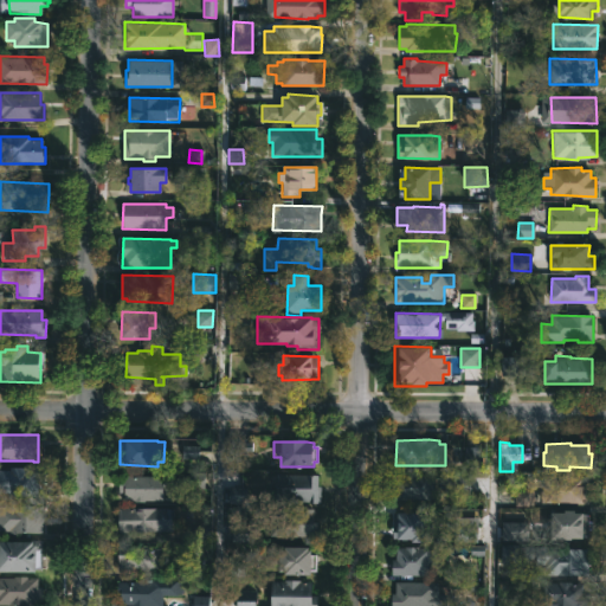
[(199,446),(182,446),(181,458),(199,458),(199,446)]
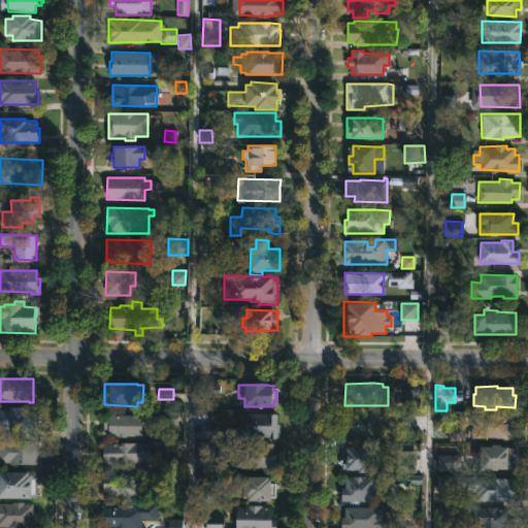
[(419,389),(403,390),(404,407),(420,407),(419,389)]
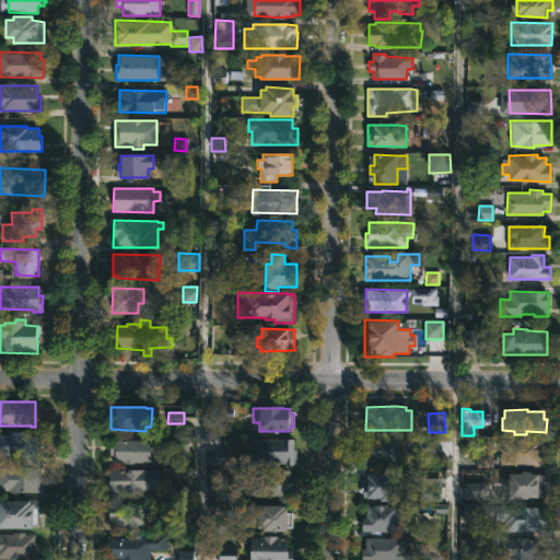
[(28,433),(28,435),(41,436),(41,466),(27,466),(27,459),(10,459),(10,457),(0,455),(0,436),(10,436),(10,433),(28,433)]
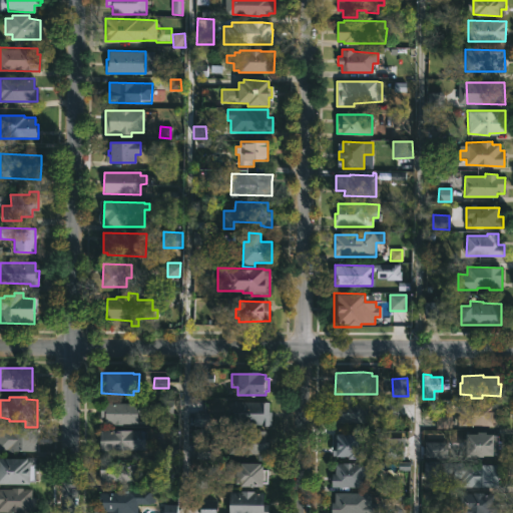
[(172,413),(172,401),(159,401),(159,413),(172,413)]
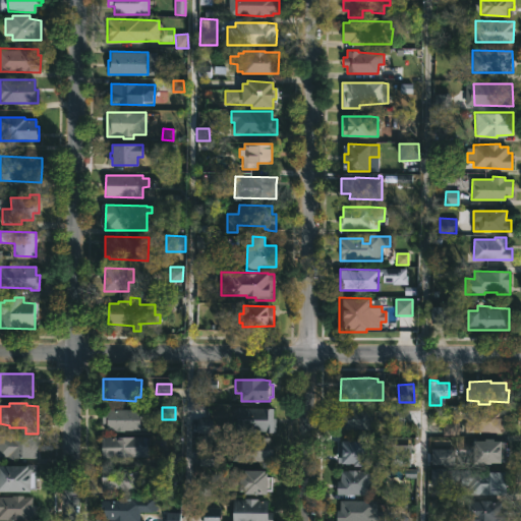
[(276,420),(275,433),(253,431),(252,433),(246,432),(246,435),(238,435),(239,408),(273,409),(273,418),(276,418),(276,420)]
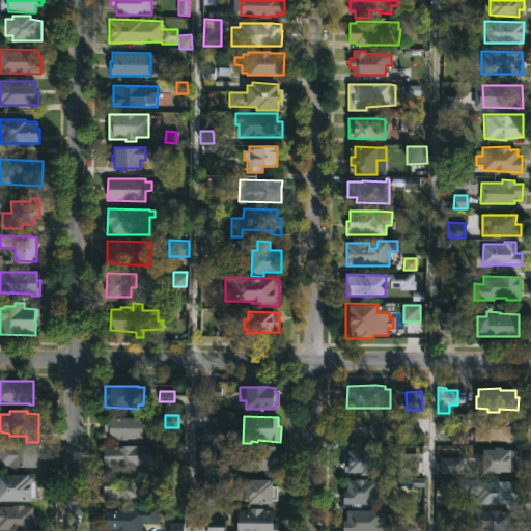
[(379,418),(379,419),(383,419),(383,438),(344,438),(344,417),(379,418)]
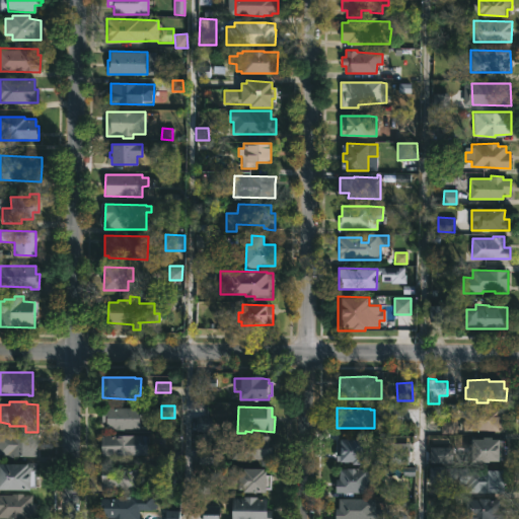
[(506,430),(506,432),(466,432),(466,430),(464,430),(464,421),(466,421),(466,408),(506,409),(506,430)]
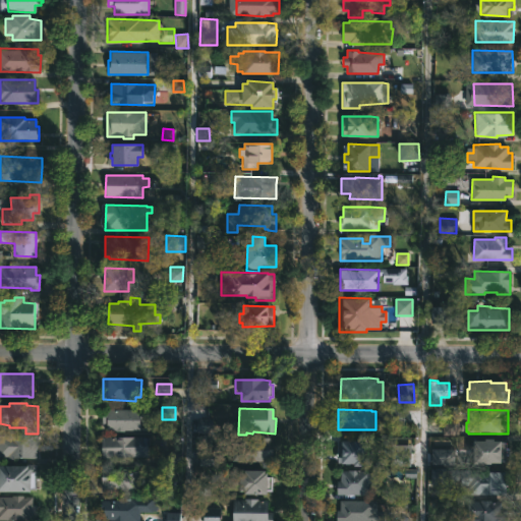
[(139,410),(139,412),(146,412),(145,428),(140,428),(140,430),(123,430),(123,431),(107,430),(107,424),(102,423),(103,410),(139,410)]
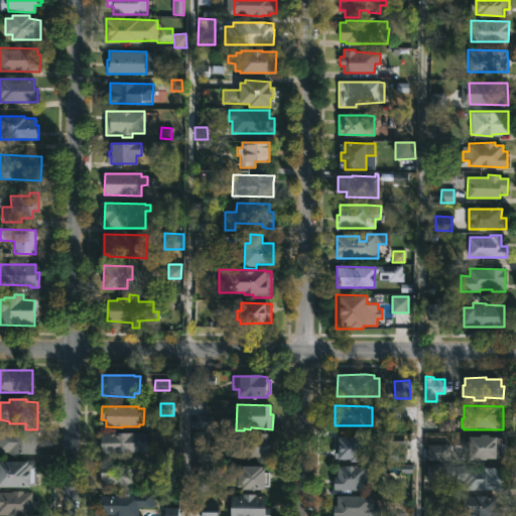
[(436,421),(435,409),(425,409),(426,421),(436,421)]
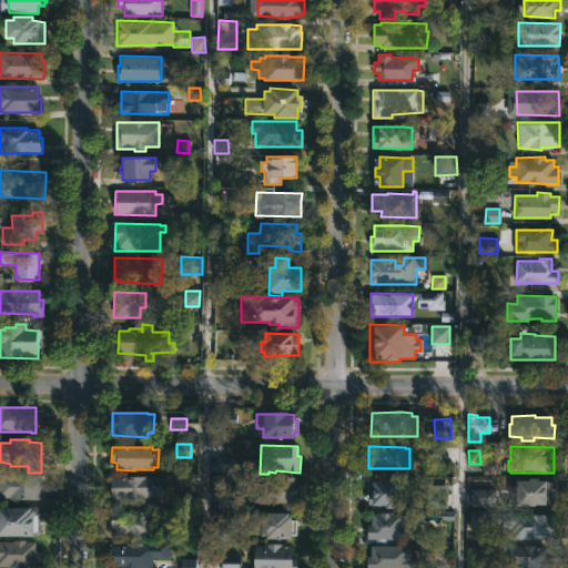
[(214,473),(231,473),(231,457),(213,457),(214,473)]
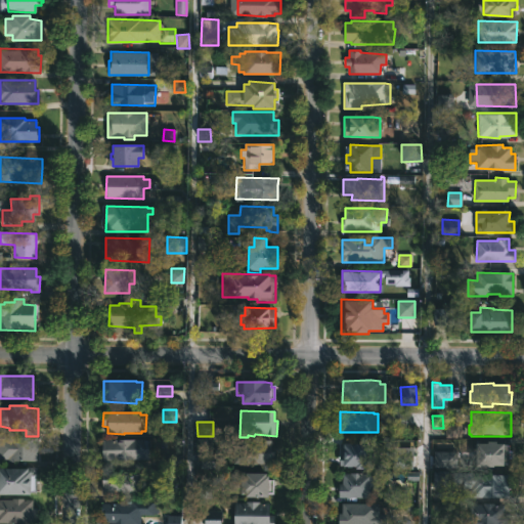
[(444,437),(461,438),(461,425),(445,424),(444,437)]
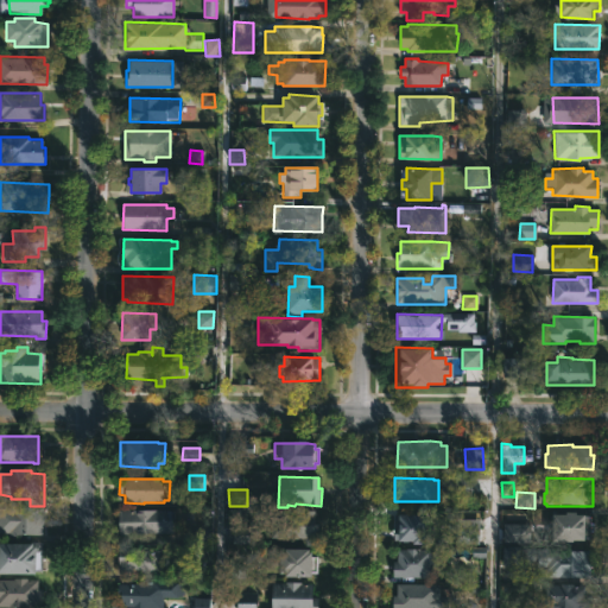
[(0,508),(44,510),(43,536),(0,536),(0,508)]
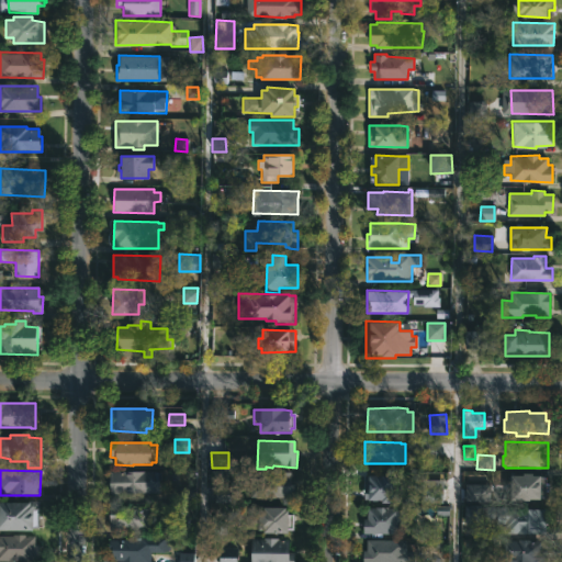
[(156,493),(110,493),(110,472),(159,472),(159,493),(156,493)]
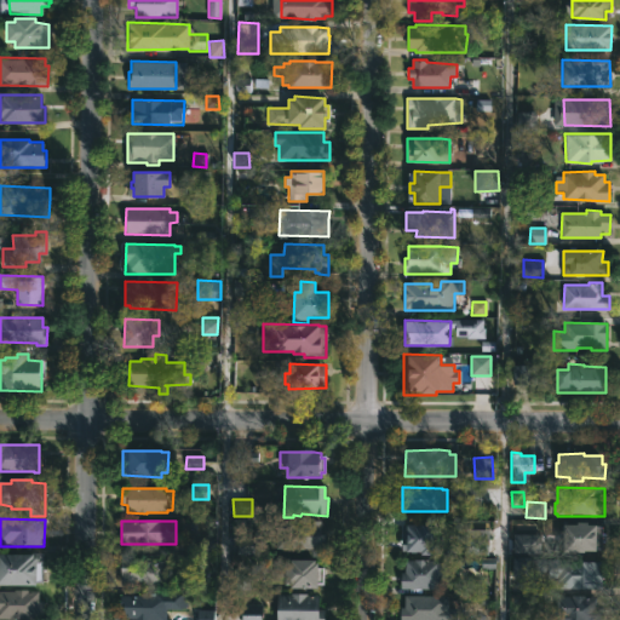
[(320,532),(320,534),(326,534),(325,558),(310,558),(311,550),(279,550),(280,523),(303,523),(303,521),(320,521),(320,532)]
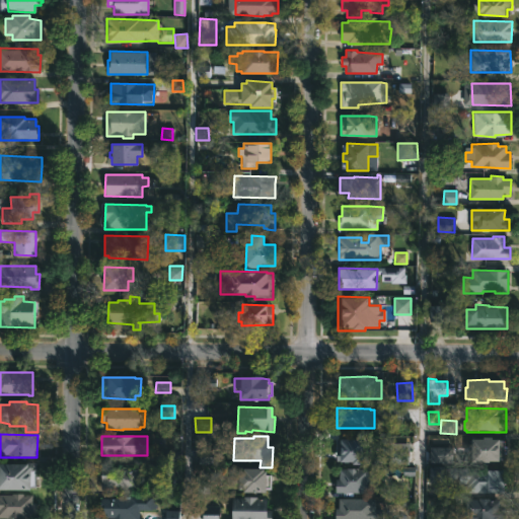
[(494,438),(494,440),(505,441),(504,460),(501,460),(501,462),(491,462),(491,463),(473,463),(473,451),(469,451),(469,444),(473,444),(473,440),(485,440),(485,438),(494,438)]
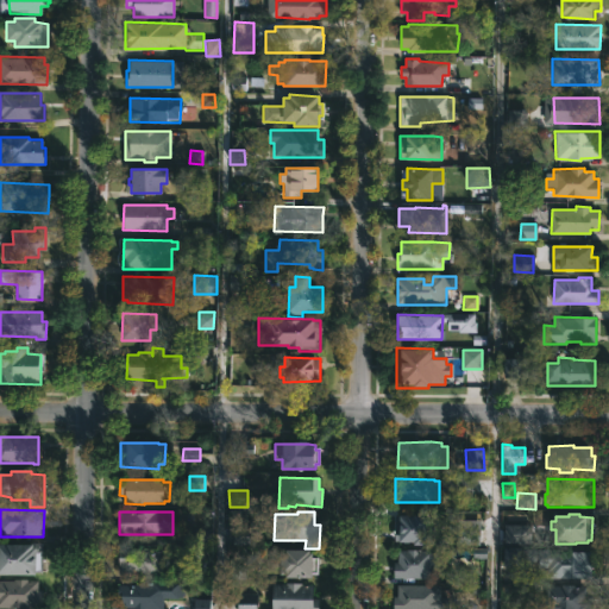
[(428,518),(428,528),(435,528),(435,546),(414,546),(395,541),(395,518),(428,518)]
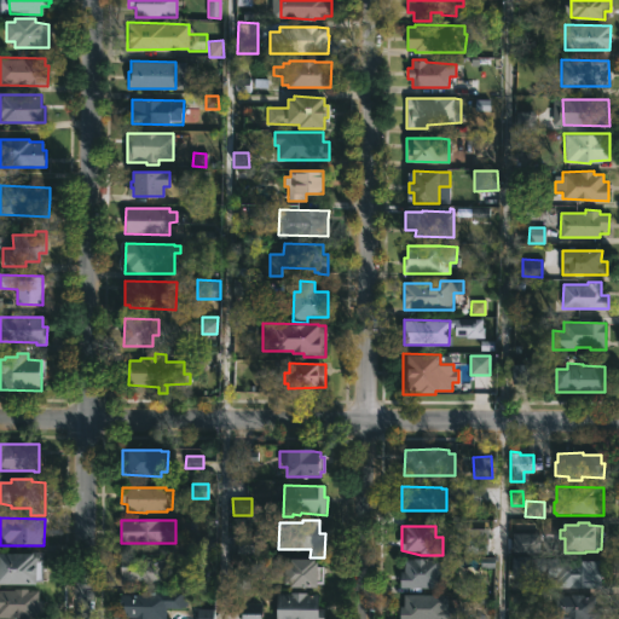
[(487,530),(464,530),(463,554),(487,555),(487,530)]
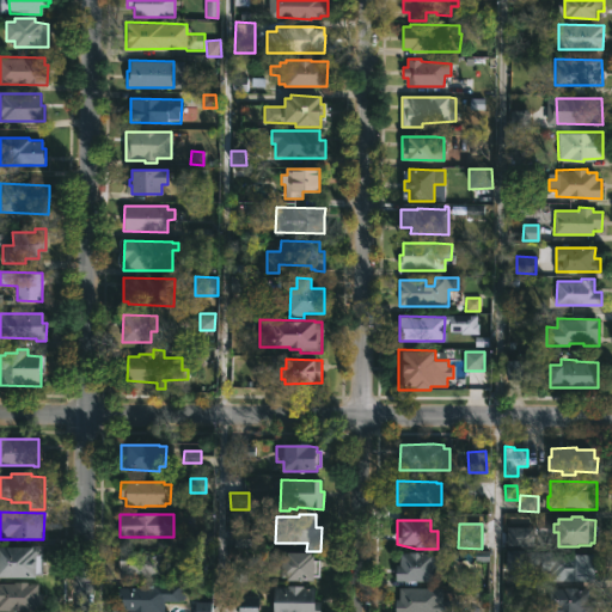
[(506,545),(532,546),(532,528),(507,527),(506,545)]
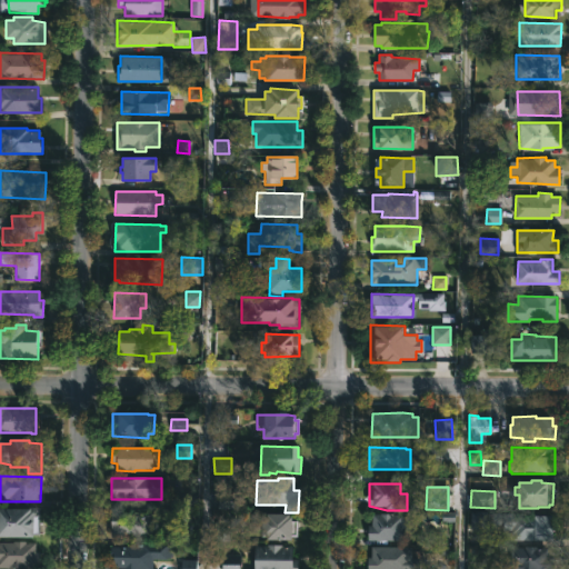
[(196,493),(181,495),(182,509),(196,509),(196,493)]
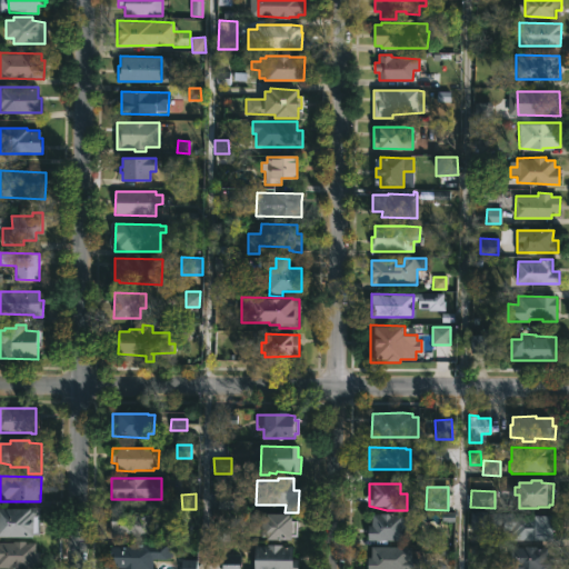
[(33,539),(0,538),(0,506),(42,507),(41,523),(39,523),(39,536),(33,536),(33,539)]
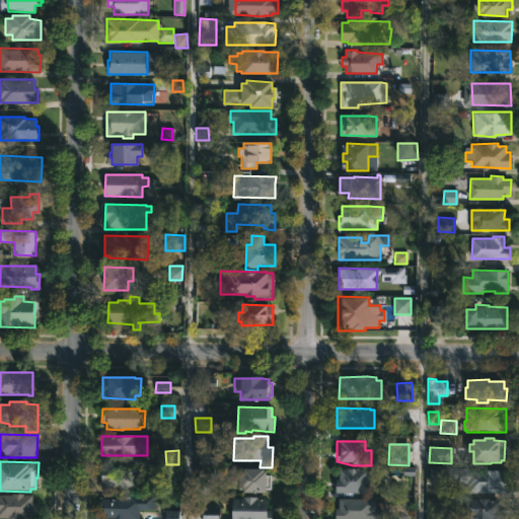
[(428,483),(445,483),(446,467),(429,466),(428,483)]
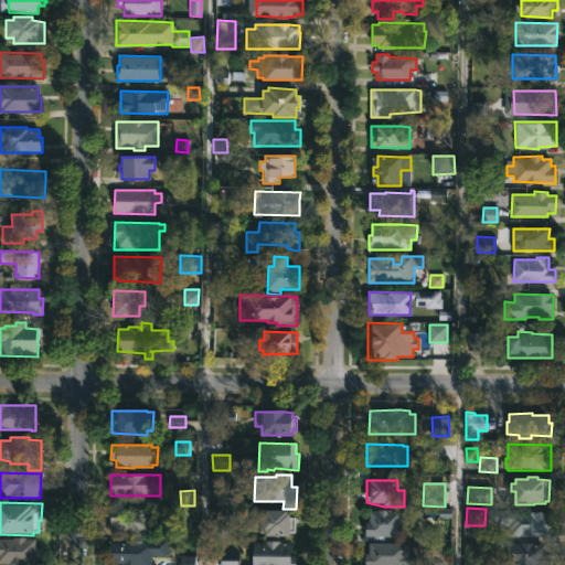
[(155,523),(153,534),(109,534),(110,509),(151,511),(151,523),(155,523)]
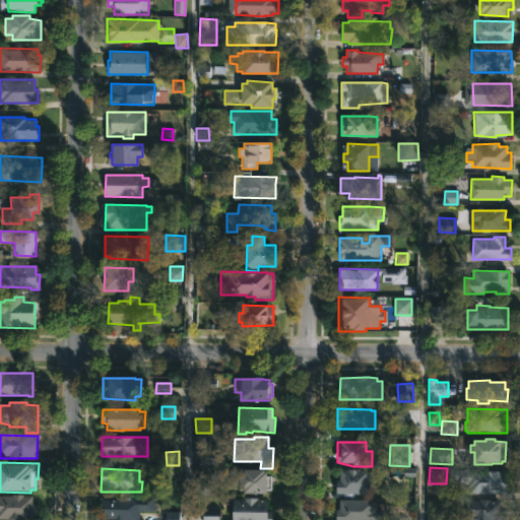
[(486,469),(486,471),(505,471),(505,495),(468,494),(467,484),(459,484),(459,482),(452,482),(452,471),(470,471),(470,468),(486,469)]
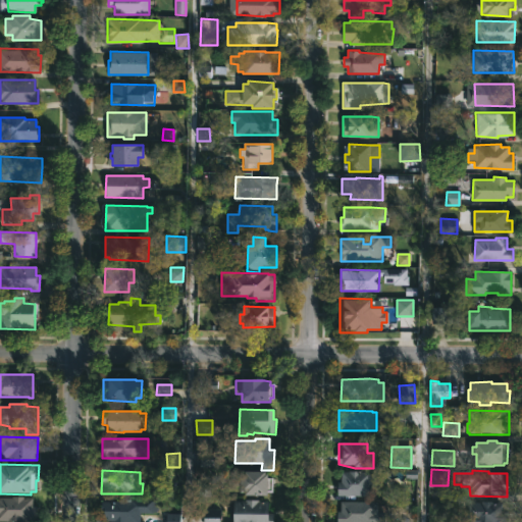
[(359,471),(359,474),(360,472),(370,473),(370,477),(375,477),(375,490),(370,490),(369,497),(337,496),(337,483),(341,483),(341,472),(359,471)]
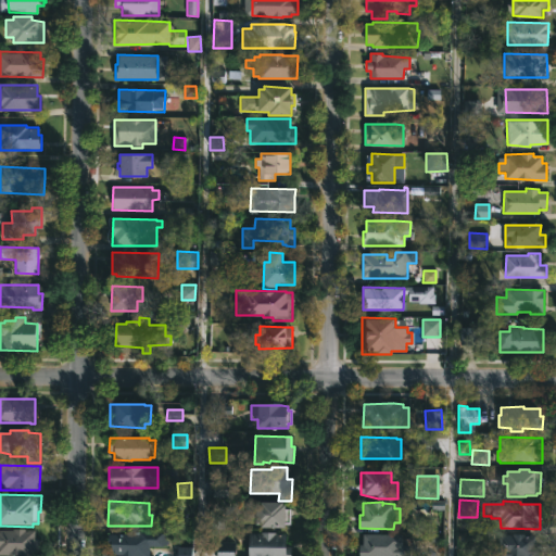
[(283,504),(283,506),(286,506),(286,509),(290,510),(290,525),(286,525),(286,529),(262,529),(262,526),(255,526),(255,523),(247,523),(247,517),(249,518),(249,504),(262,506),(262,503),(283,504)]
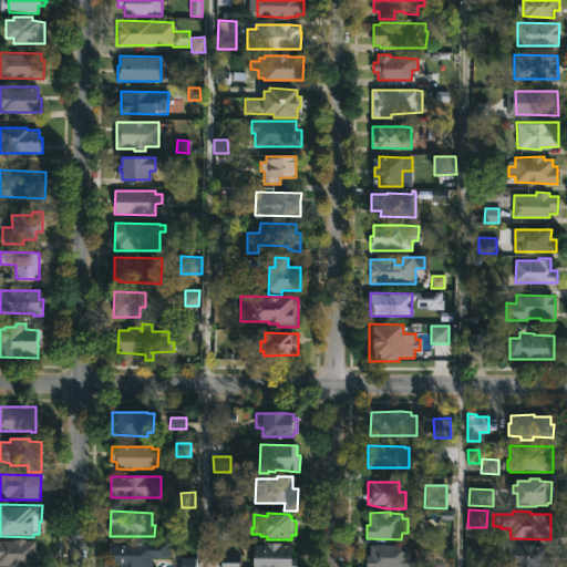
[(214,522),(215,540),(228,539),(227,521),(214,522)]
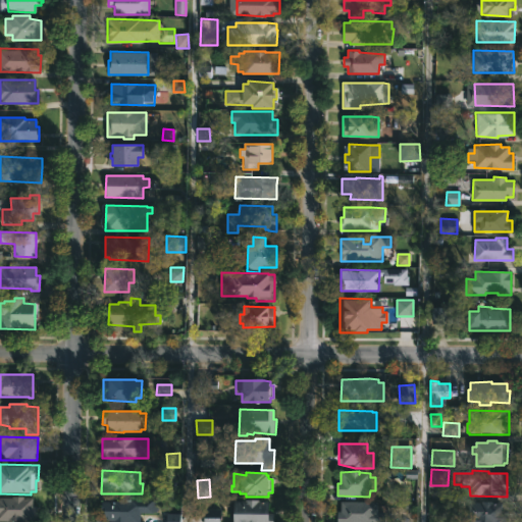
[(0,499),(23,497),(33,498),(32,506),(37,506),(36,521),(17,521),(0,521),(0,499)]
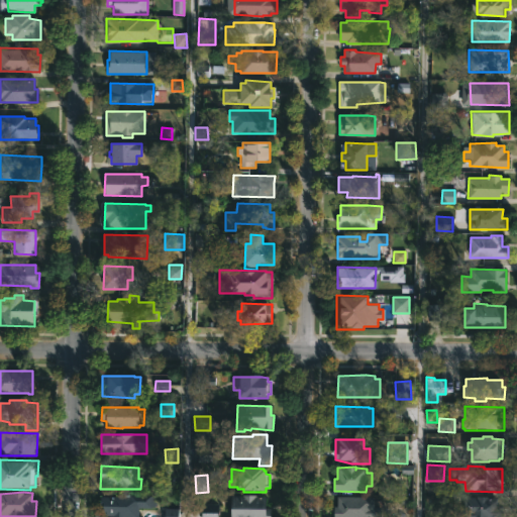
[(151,495),(151,498),(156,498),(156,507),(138,508),(138,516),(113,516),(103,516),(103,508),(100,508),(100,497),(125,497),(125,495),(129,495),(151,495)]
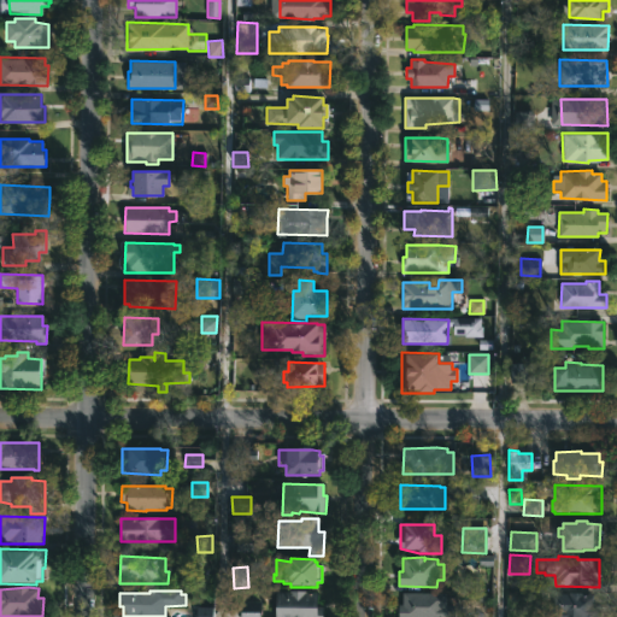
[(306,592),(306,593),(317,593),(317,607),(323,607),(323,616),(275,616),(276,592),(306,592)]
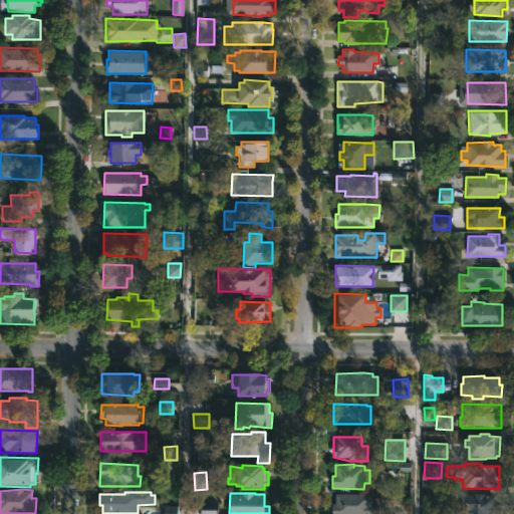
[(371,495),(371,506),(376,506),(376,513),(332,513),(332,504),(335,504),(335,494),(371,495)]
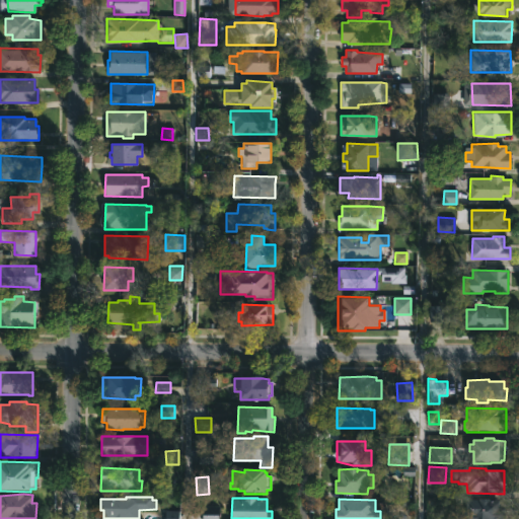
[(491,499),(491,500),(500,500),(500,508),(504,508),(504,518),(459,518),(459,511),(465,511),(466,500),(491,499)]
